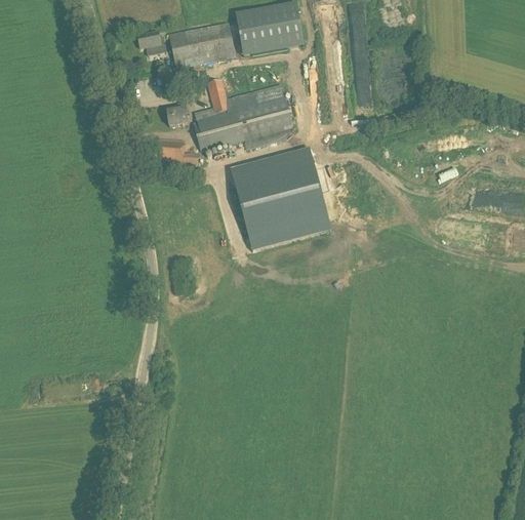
[(244,54),(304,43),(295,0),(236,11),(244,54)]
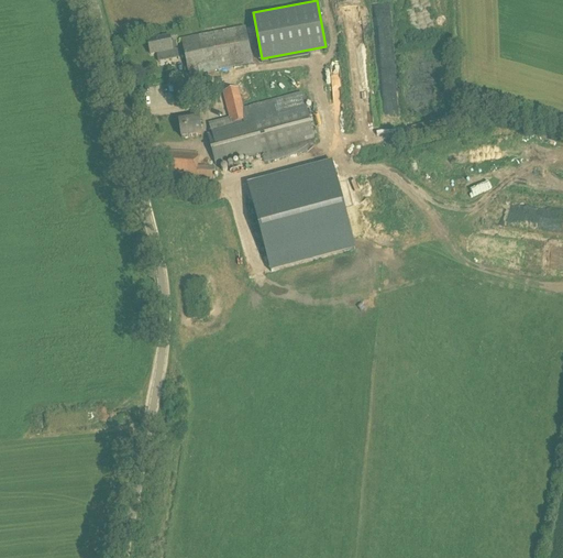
[(382,30),(385,30),(385,34),(393,34),(393,26),(393,15),(382,15),(382,30)]
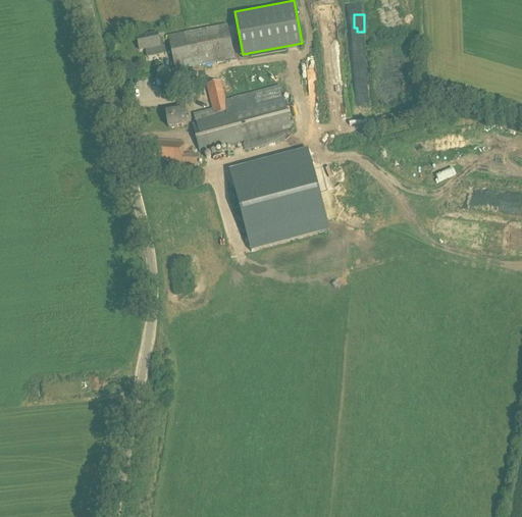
[(140,46),(160,42),(157,29),(137,33),(140,46)]
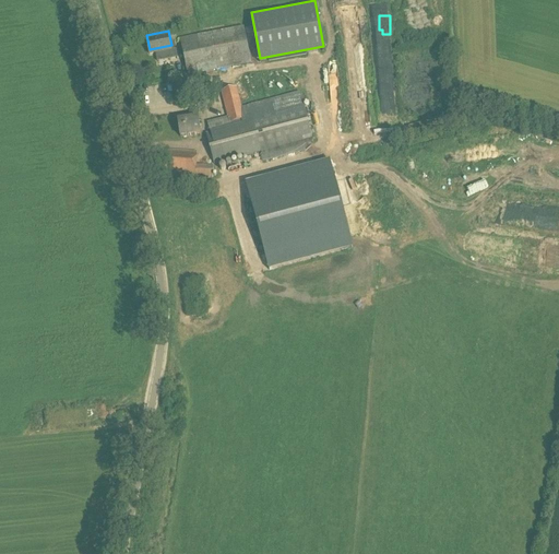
[(207,93),(207,90),(210,90),(205,69),(187,73),(191,93),(201,91),(202,94),(207,93)]
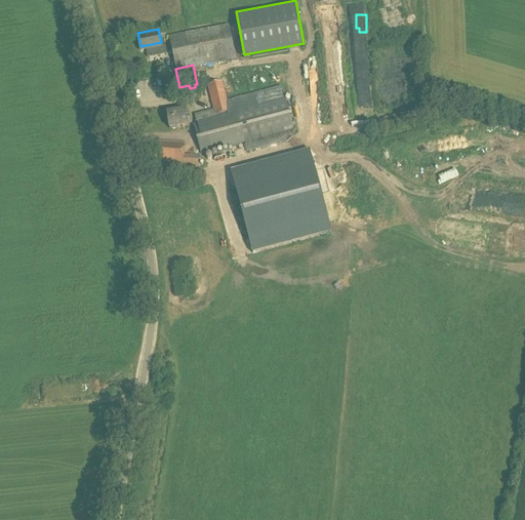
[(226,93),(221,78),(207,81),(213,105),(194,110),(197,122),(195,122),(202,149),(228,142),(228,143),(244,138),(246,148),(287,137),(285,131),(293,129),(292,125),(281,82),(243,92),(242,88),(226,93)]
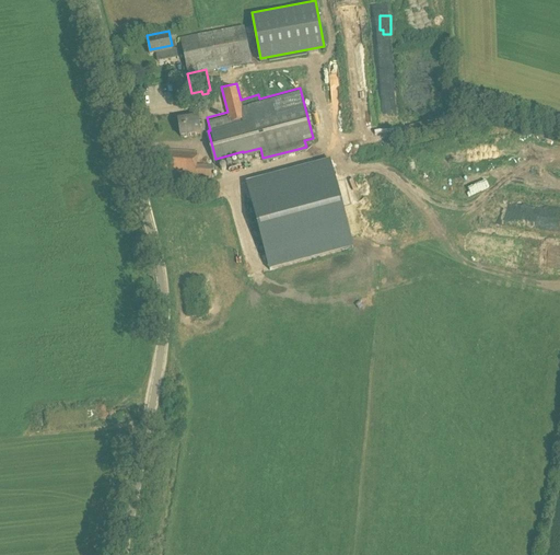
[(181,133),(200,129),(198,113),(178,116),(181,133)]
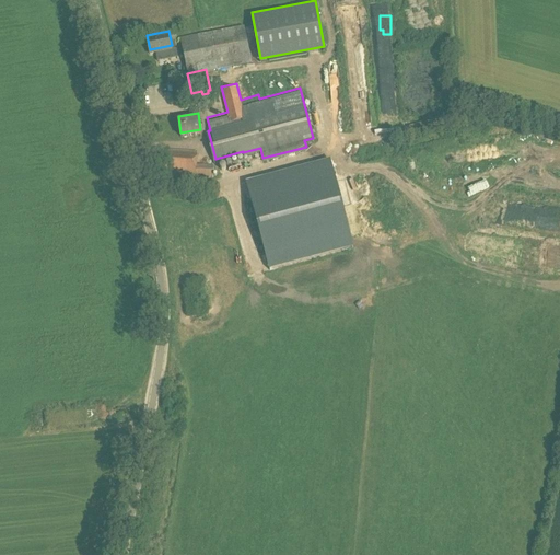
[(213,174),(213,162),(197,161),(197,148),(163,146),(162,171),(213,174)]
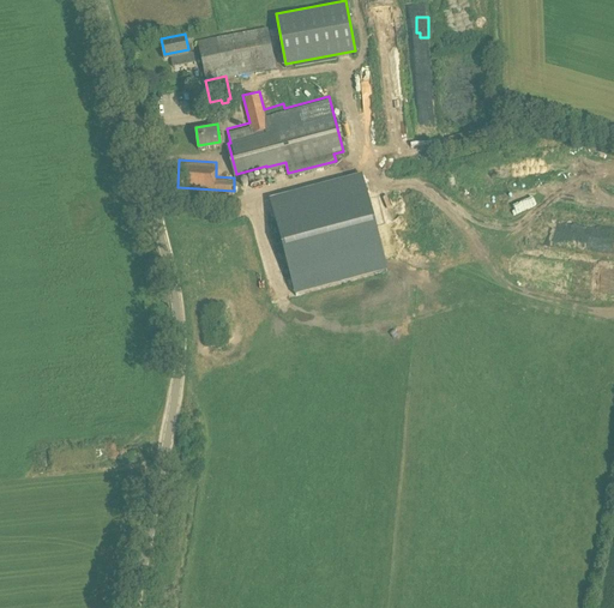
[(270,196),(295,290),(387,266),(361,170),(270,196)]
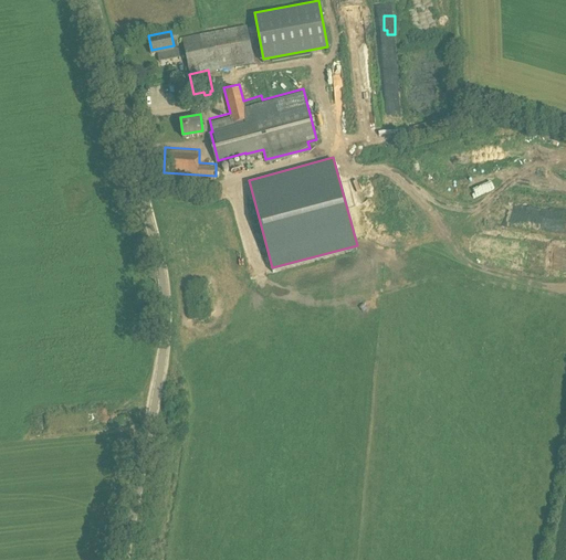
[(95,259),(106,259),(105,264),(117,265),(118,261),(111,261),(111,253),(96,252),(95,259)]
